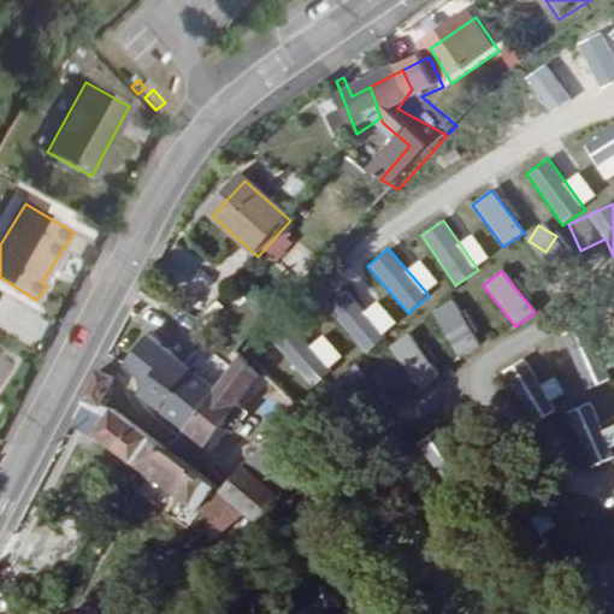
[(325,310),(366,353),(385,335),(346,291),(325,310)]
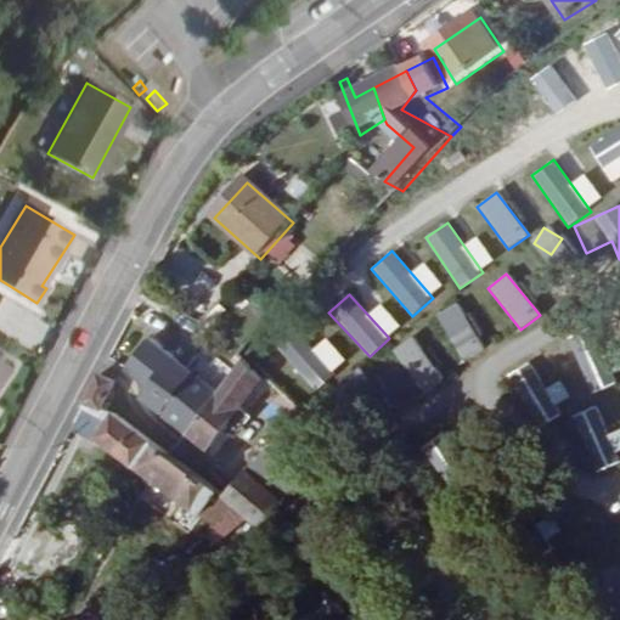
[(457,303),(435,314),(461,361),(483,349),(457,303)]
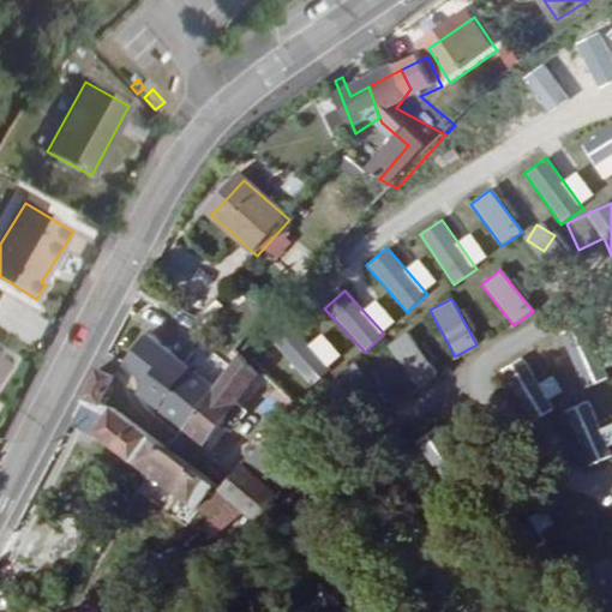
[(312,388),(331,370),(289,324),(270,342),(312,388)]
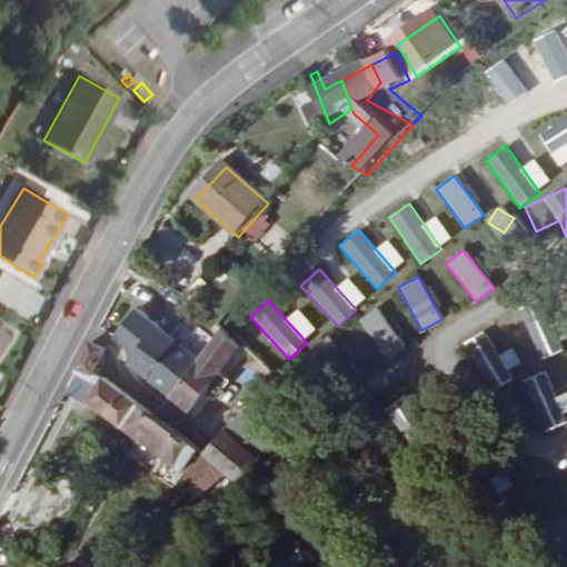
[(535,359),(559,354),(548,302),(523,308),(535,359)]
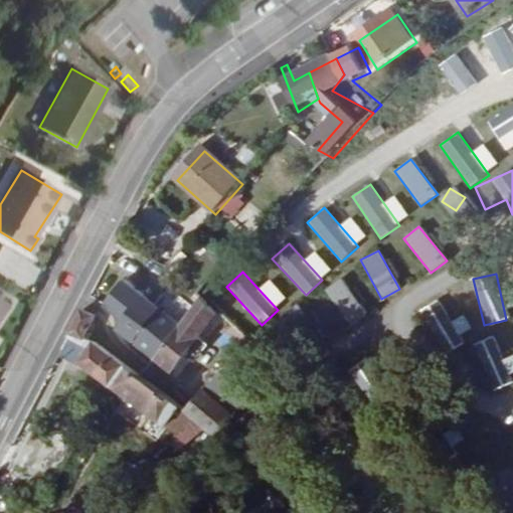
[(341,278),(324,290),(348,326),(366,315),(341,278)]
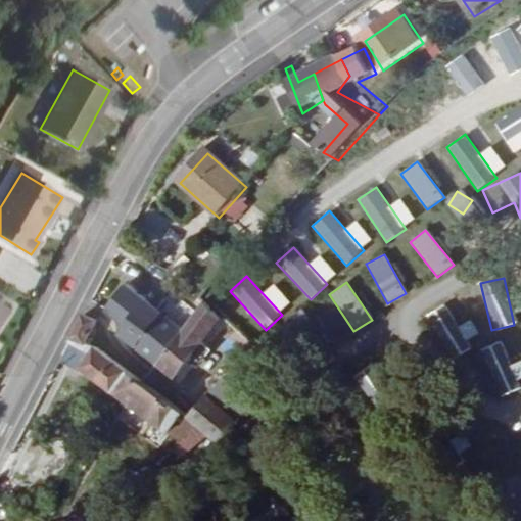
[(163,364),(189,332),(133,287),(113,312),(115,313),(131,325),(125,333),(132,338),(128,345),(147,359),(150,353),(163,364)]
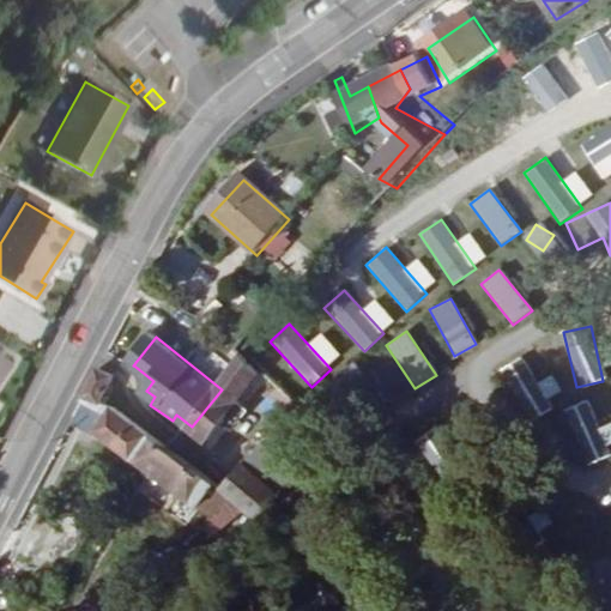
[(0,377),(11,361),(0,354),(0,377)]
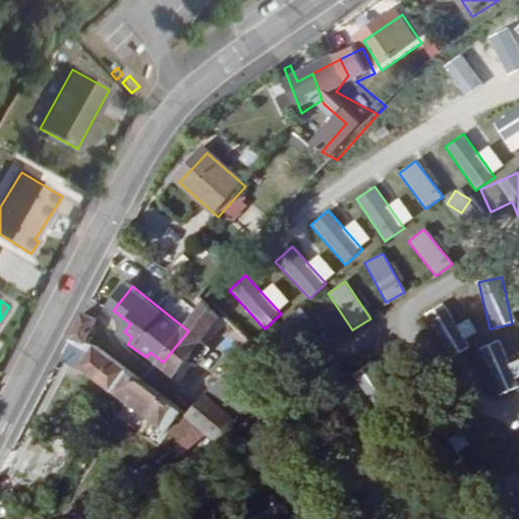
[(443,360),(471,346),(448,301),(420,314),(443,360)]
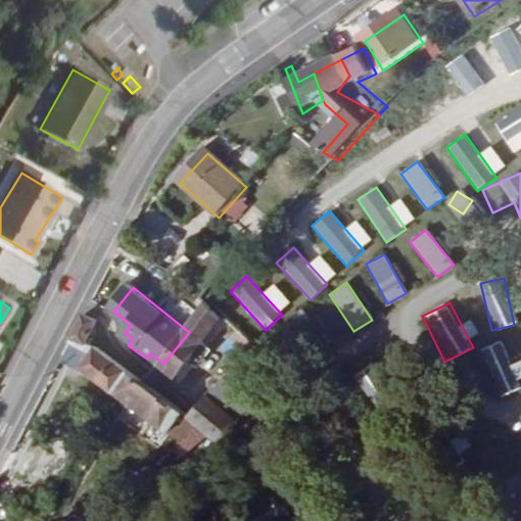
[(189,332),(163,364),(167,366),(163,371),(184,385),(186,381),(214,401),(239,370),(240,369),(207,347),(226,322),(210,304),(189,332)]
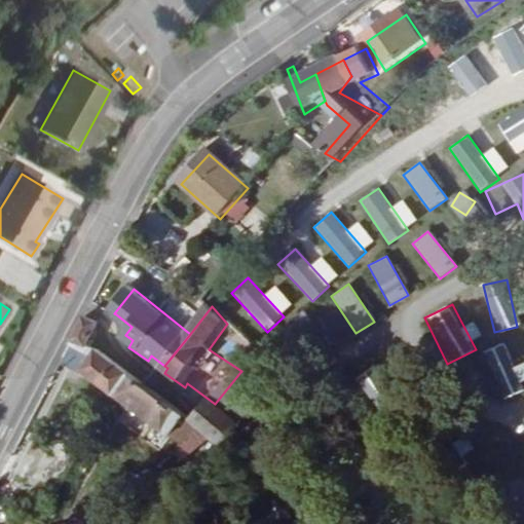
[(78,369),(119,399),(135,375),(109,358),(91,348),(102,326),(82,315),(69,345),(88,354),(78,369)]
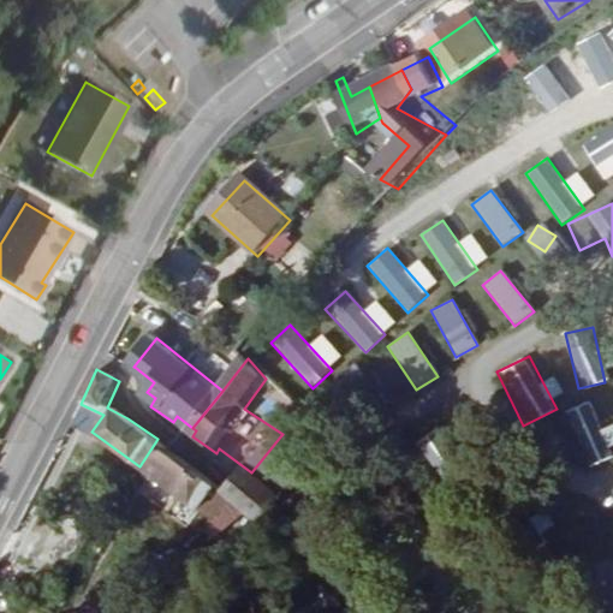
[(266,392),(293,421),(305,408),(277,376),(266,392)]
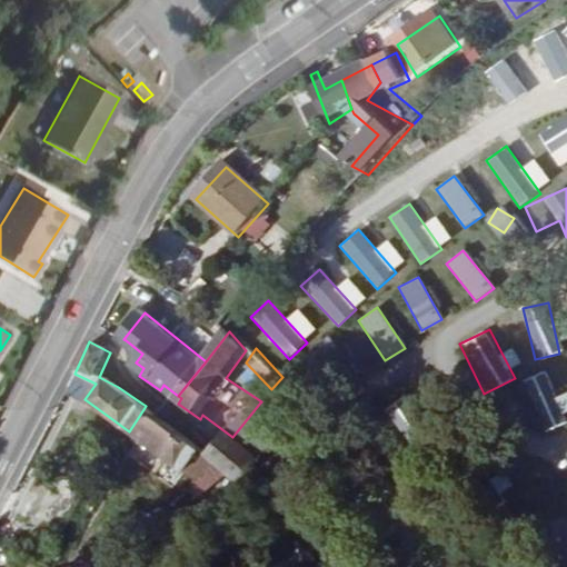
[(564,415),(566,414),(566,391),(556,396),(545,370),(523,380),(545,433),(566,423),(566,420),(564,415)]
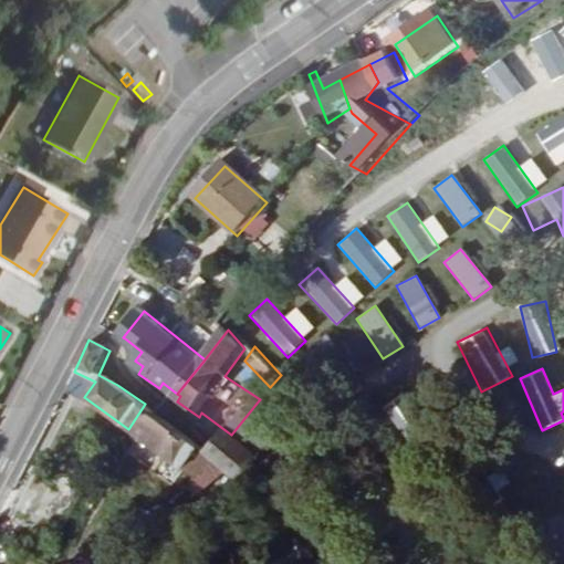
[(398,426),(410,413),(394,398),(382,411),(398,426)]
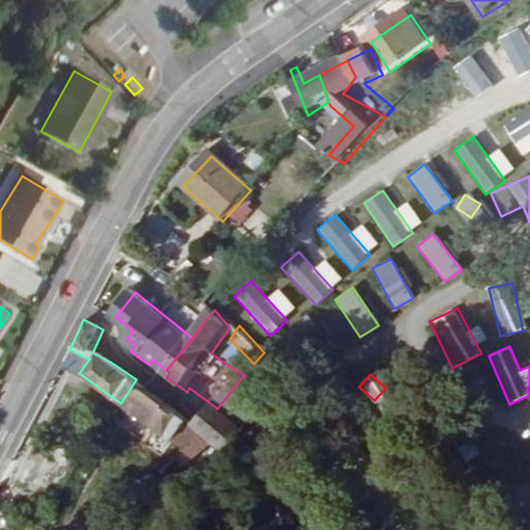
[(136,379),(121,403),(173,440),(188,419),(150,391),(136,379)]
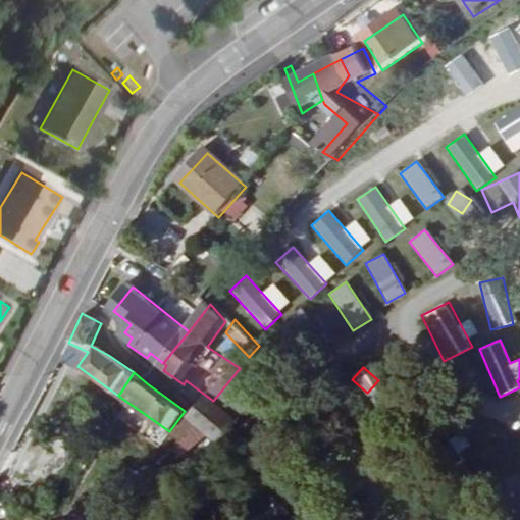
[(213,401),(198,420),(229,445),(235,439),(229,429),(238,419),(213,401)]
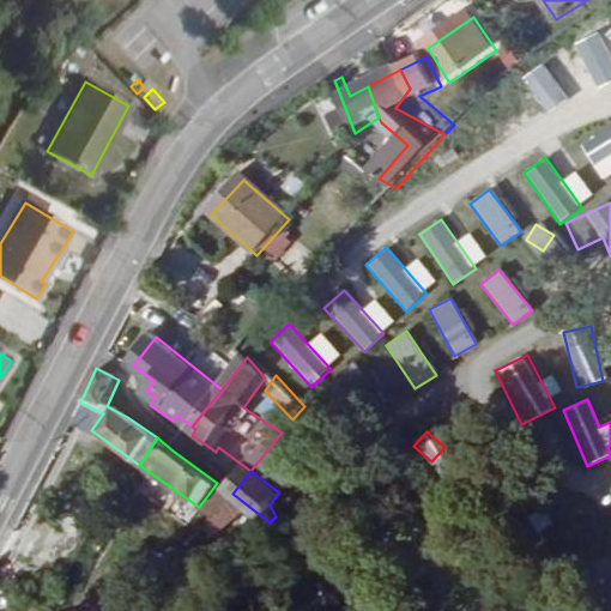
[(609,610),(610,609),(610,579),(593,591),(605,610),(609,610)]
